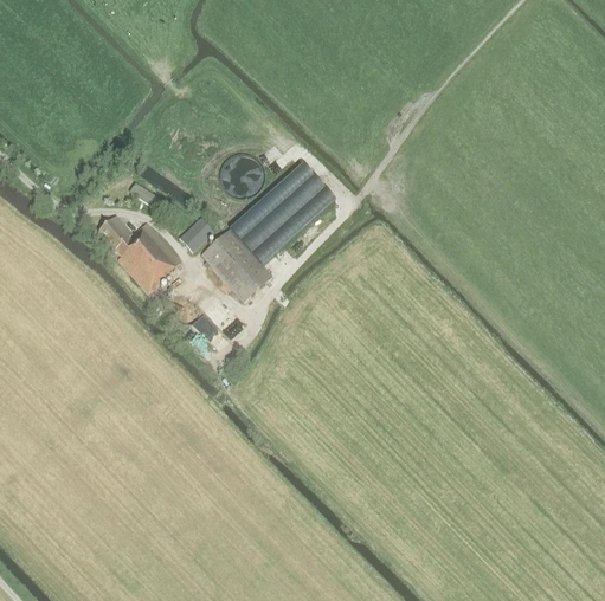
[(262,165),(261,163),(259,162),(258,160),(257,159),(256,157),(255,156),(253,155),(251,154),(249,153),(248,153),(245,152),(244,152),(242,152),(240,152),(238,152),(236,152),(235,152),(232,153),(230,154),(229,155),(226,156),(225,157),(224,159),(223,161),(221,162),(220,163),(220,166),(219,167),(219,168),(218,170),(218,173),(218,175),(218,176),(218,179),(219,180),(219,182),(220,183),(221,186),(223,187),(224,188),(225,191),(227,192),(229,193),(231,194),(233,195),(236,195),(238,196),(240,196),(243,196),(245,195),(248,195),(250,194),(251,194),(253,193),(256,191),(258,188),(259,187),(259,186),(261,185),(262,182),(262,181),(263,180),(263,178),(263,176),(263,174),(263,172),(263,170),(263,168),(262,166),(262,165)]
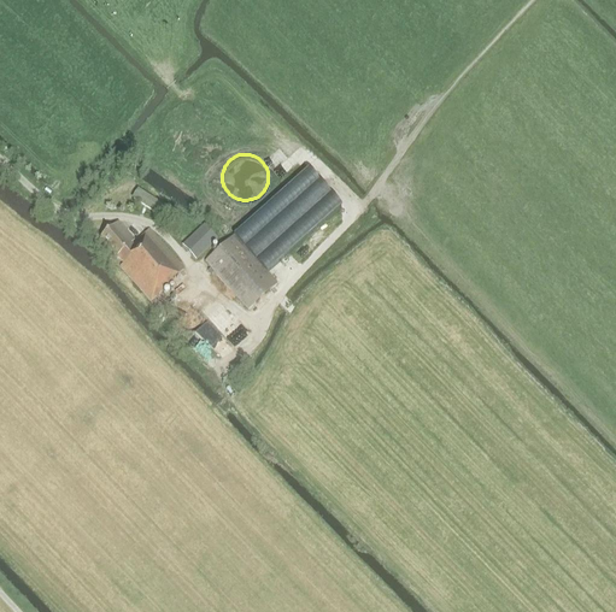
[(275,281),(265,269),(339,202),(306,165),(204,258),(246,306),(275,281)]
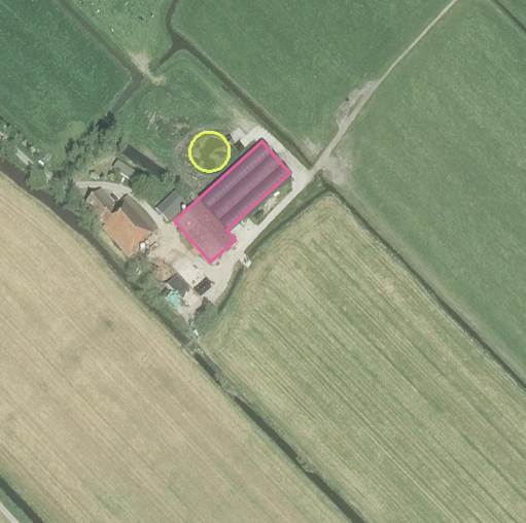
[(139,173),(116,159),(111,166),(134,180),(139,173)]
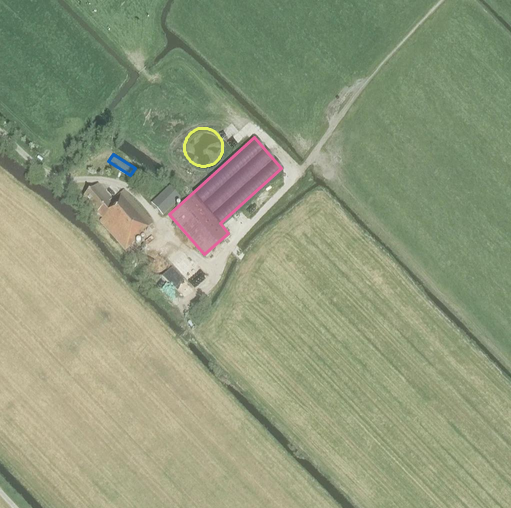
[(109,201),(107,199),(110,196),(96,181),(81,194),(100,216),(98,218),(124,247),(143,230),(142,229),(152,220),(122,188),(113,196),(114,197),(109,201)]
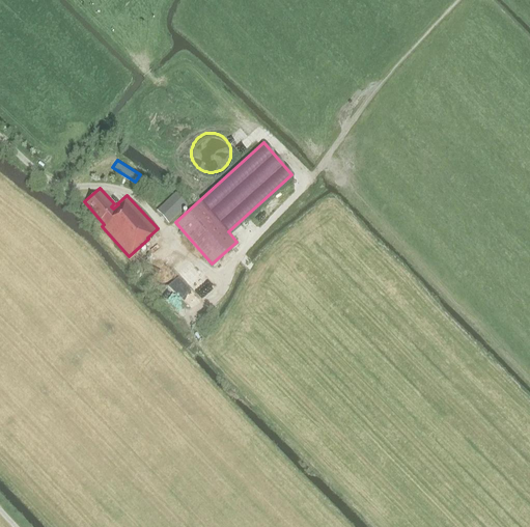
[(167,221),(186,203),(174,191),(155,209),(167,221)]
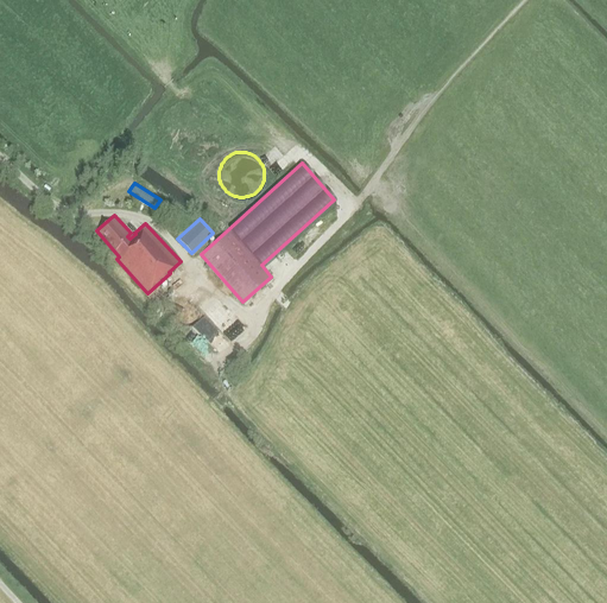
[(194,322),(209,338),(220,329),(204,312),(194,322)]
